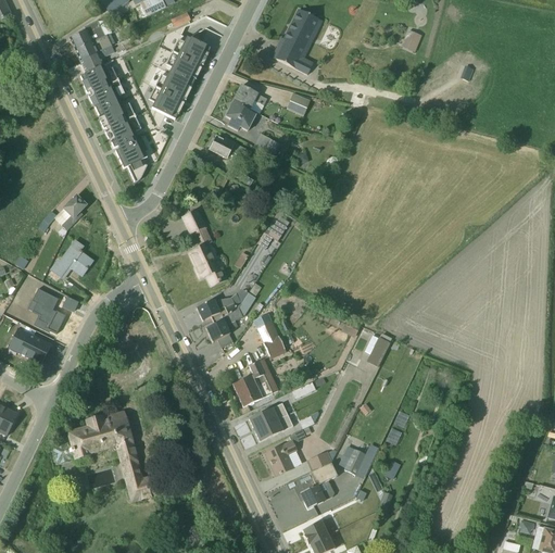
[(0,0),(0,17),(11,13),(4,0),(0,0)]
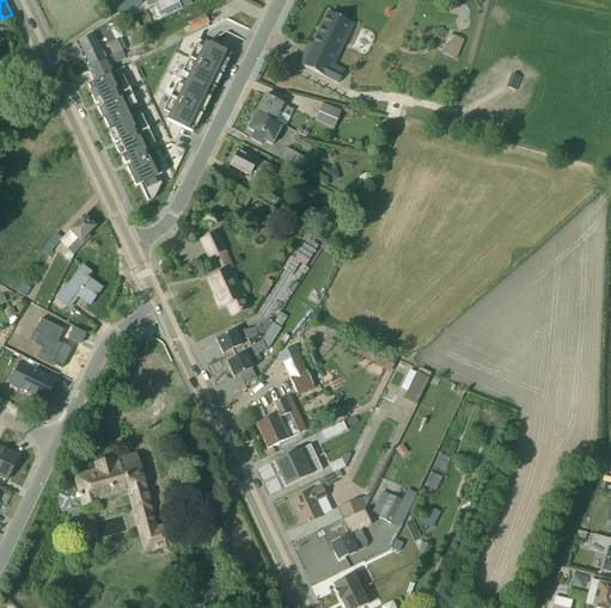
[(122,14),(141,0),(111,0),(122,14)]
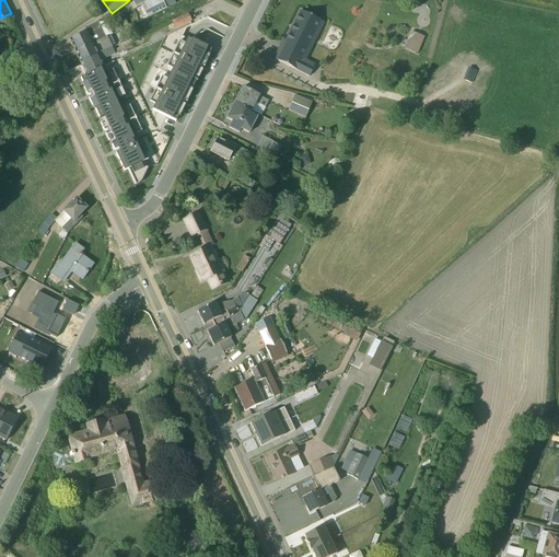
[(147,15),(167,7),(164,0),(142,0),(140,1),(147,15)]
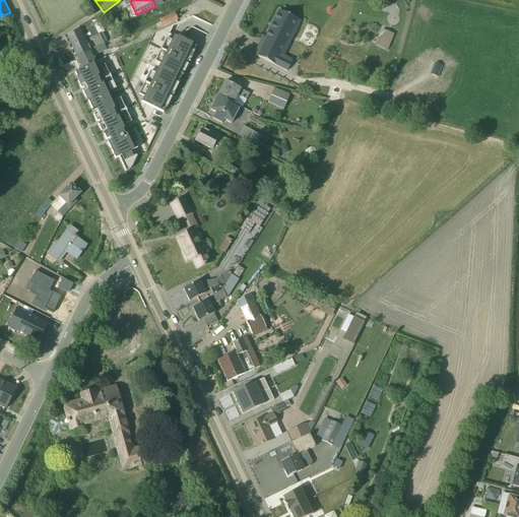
[(302,19),(279,8),(263,41),(261,40),(255,53),(287,69),(293,58),(284,54),(302,19)]
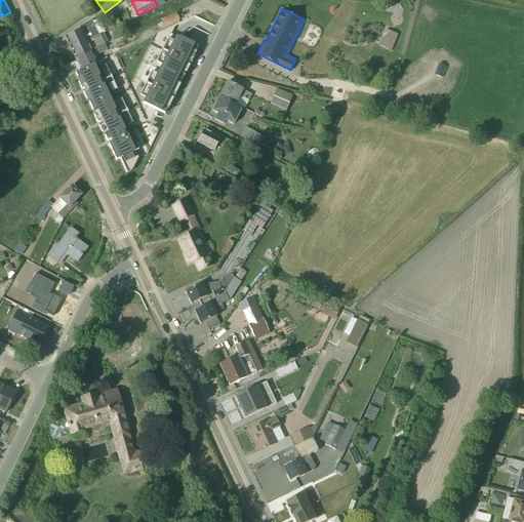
[(177,11),(162,17),(164,25),(180,17),(177,11)]
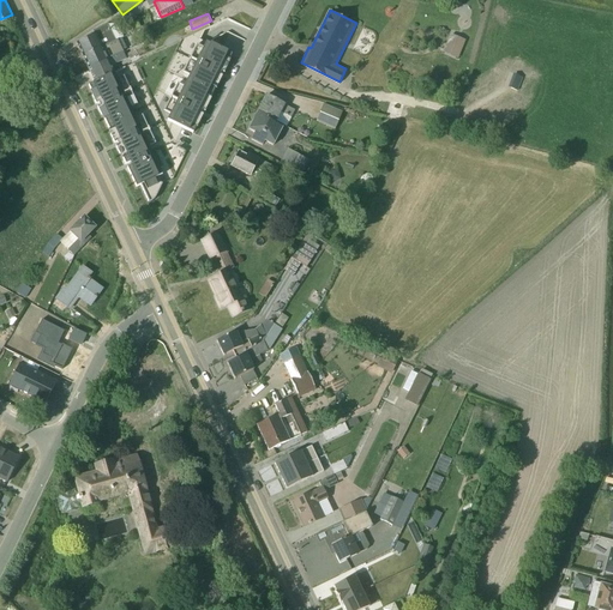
[(77,41),(83,55),(115,40),(124,36),(118,22),(108,22),(92,29),(95,32),(77,41)]
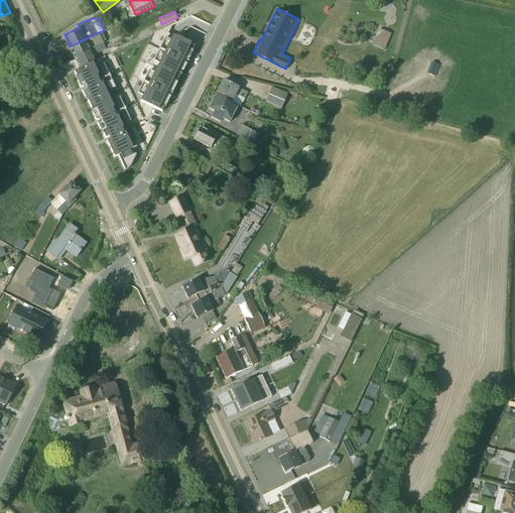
[(391,32),(379,27),(373,42),(385,47),(391,32)]
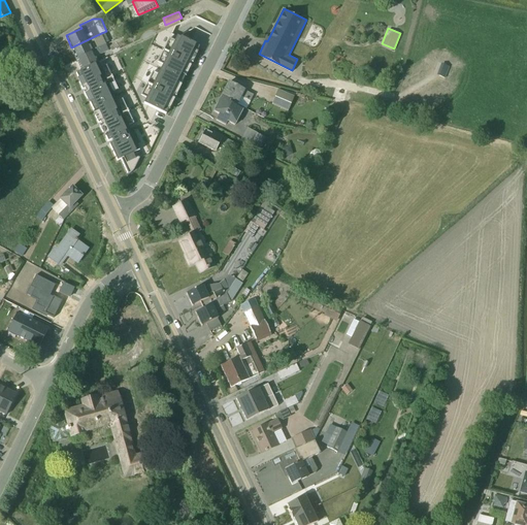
[(71,47),(76,58),(93,51),(91,45),(102,40),(99,34),(71,47)]
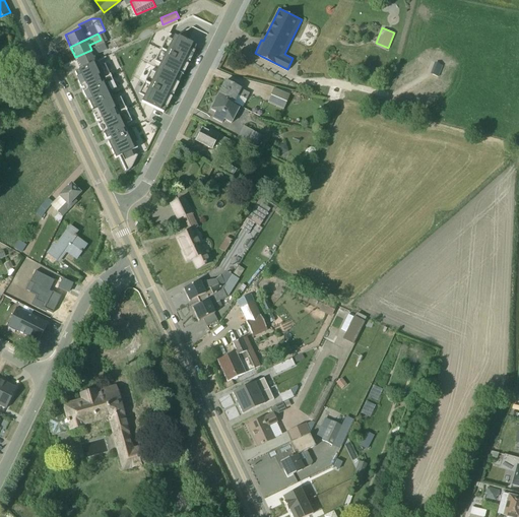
[(142,100),(164,111),(196,45),(175,34),(142,100)]
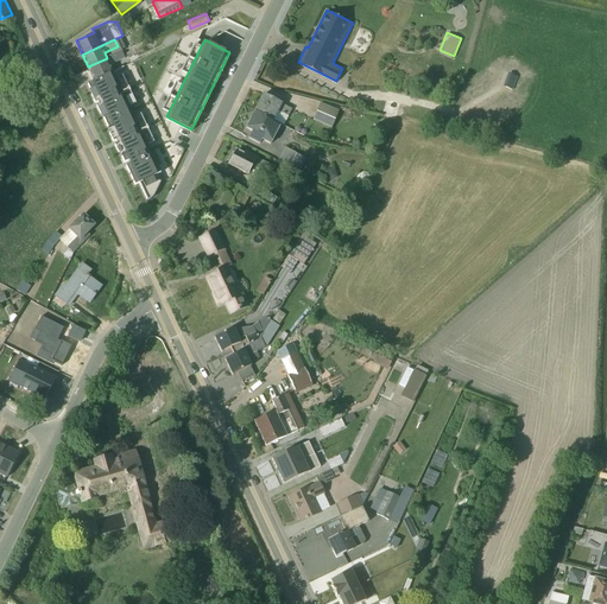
[(88,67),(94,78),(113,70),(111,64),(145,49),(143,43),(126,50),(126,49),(107,58),(88,67)]
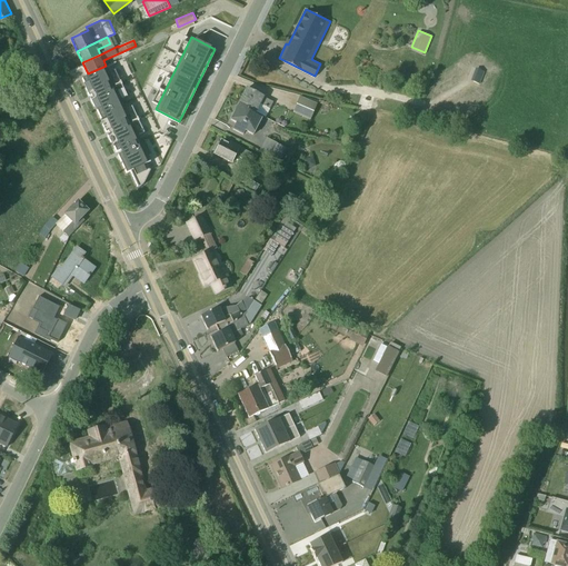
[(107,66),(82,78),(127,171),(130,170),(138,187),(140,186),(141,185),(143,184),(145,181),(150,169),(147,162),(150,160),(148,155),(151,154),(143,138),(140,139),(138,135),(145,131),(132,105),(127,108),(107,66)]
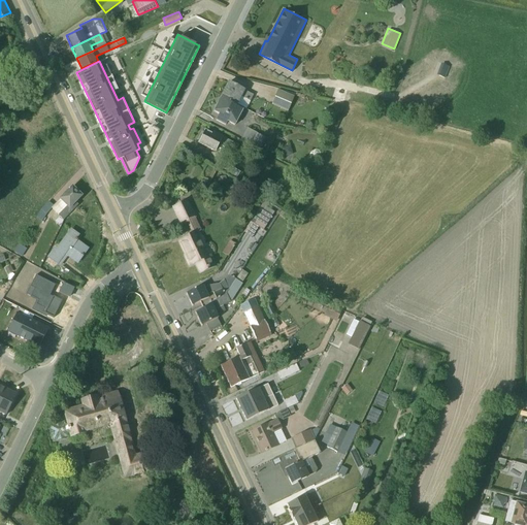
[(245,107),(253,94),(229,80),(222,94),(237,102),(245,107)]
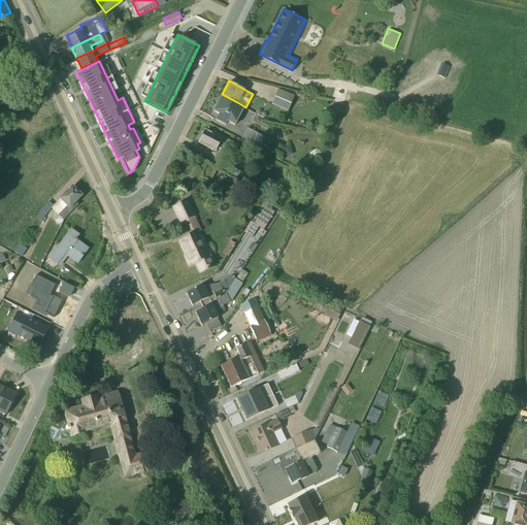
[(347,100),(350,85),(336,83),(334,98),(347,100)]
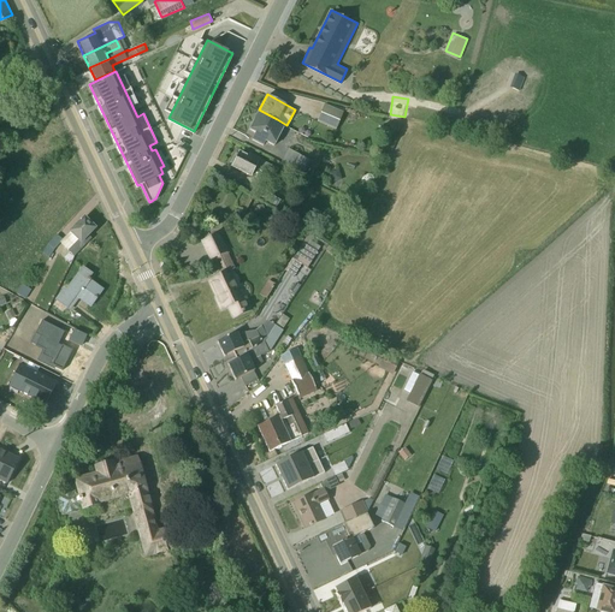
[(344,111),(326,102),(318,119),(336,128),(344,111)]
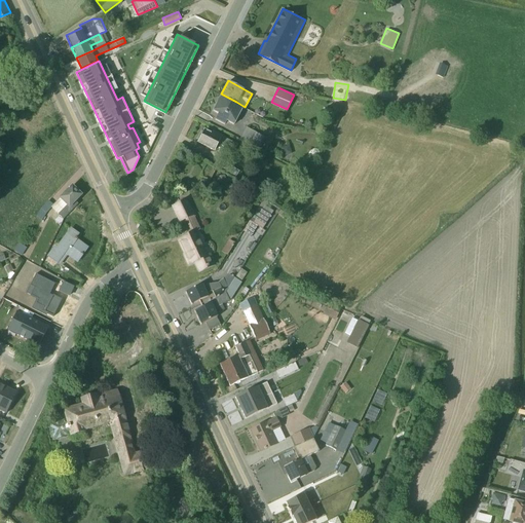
[(226,123),(227,119),(234,123),(242,108),(235,104),(236,102),(221,94),(213,109),(219,112),(216,118),(226,123)]
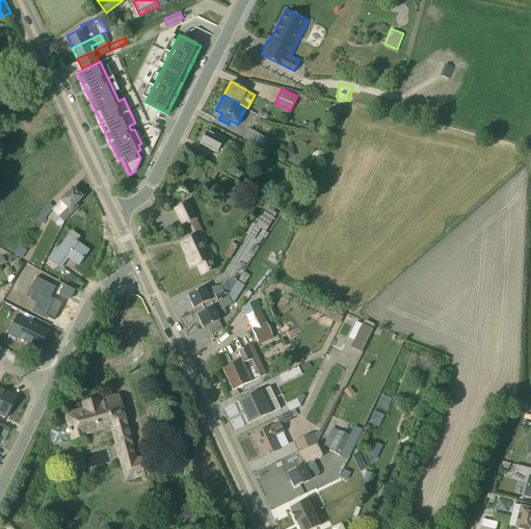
[(328,106),(326,114),(335,116),(337,108),(328,106)]
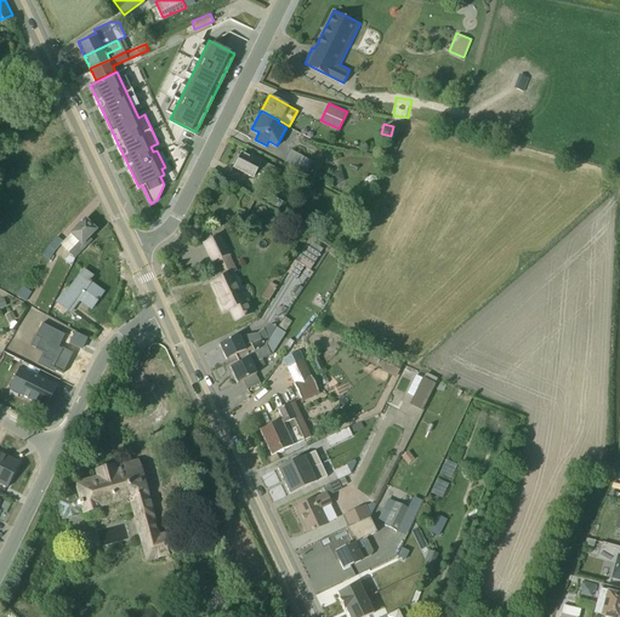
[(290,148),(283,163),(306,175),(313,160),(290,148)]
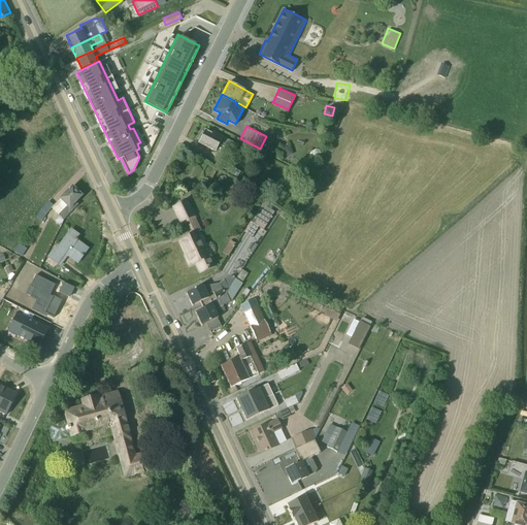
[(205,130),(199,141),(216,150),(219,142),(235,151),(239,143),(213,130),(212,133),(205,130)]
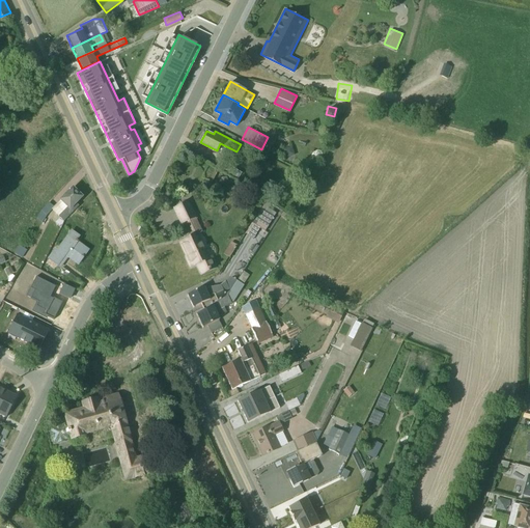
[(220,158),(216,165),(238,179),(243,171),(220,158)]
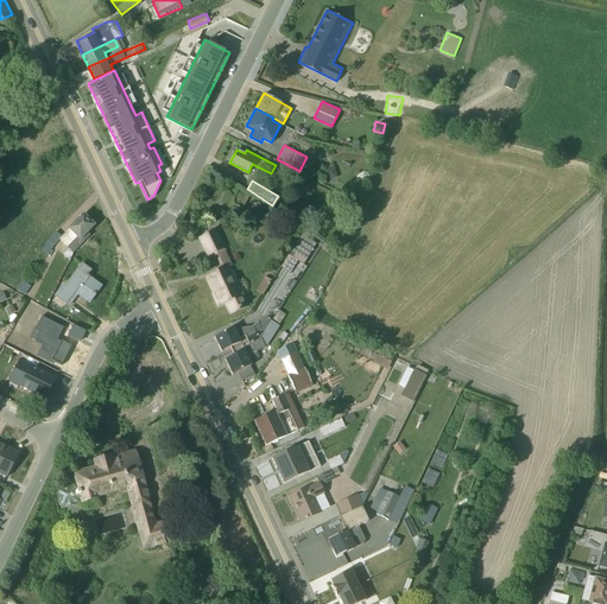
[(260,199),(248,203),(250,209),(252,208),(253,210),(263,208),(260,199)]
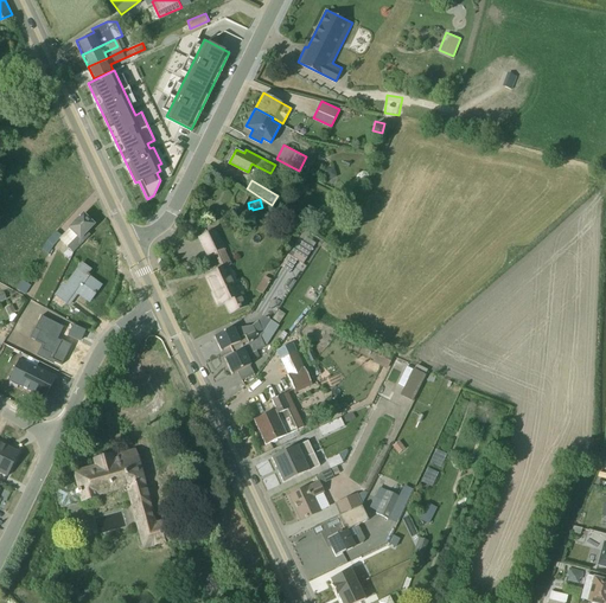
[(63,235),(57,229),(48,239),(43,248),(49,252),(53,245),(59,237),(70,247),(64,252),(70,258),(74,250),(90,233),(88,231),(95,223),(83,212),(63,235)]
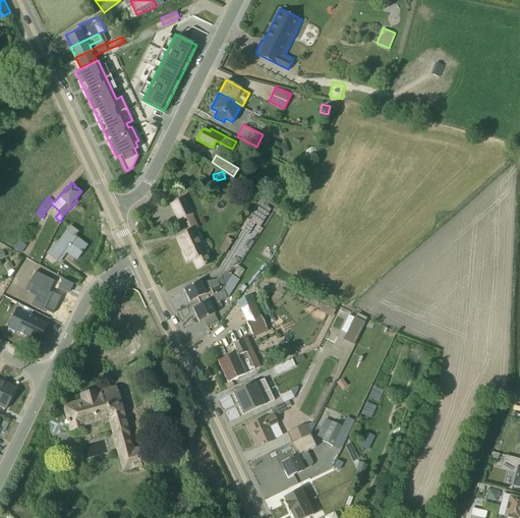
[(262,195),(241,227),(249,232),(255,222),(261,225),(272,207),(264,202),(266,198),(262,195)]
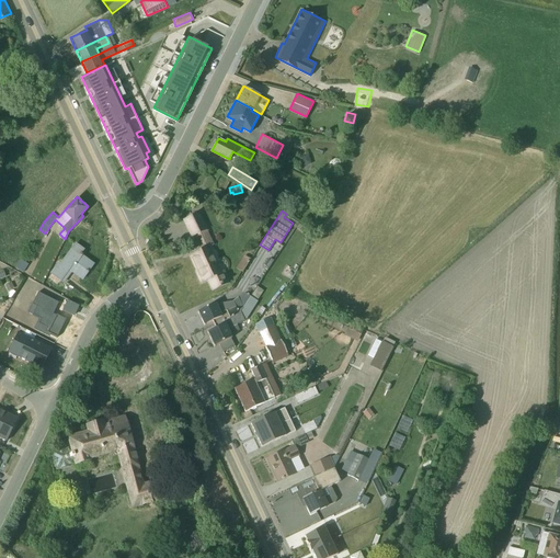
[(201,212),(185,218),(192,235),(197,232),(204,247),(215,241),(201,212)]
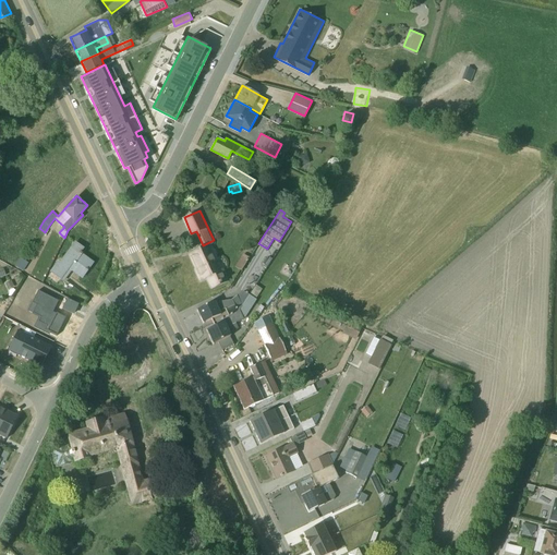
[(84,246),(76,241),(60,263),(58,261),(50,270),(64,280),(72,269),(82,277),(94,262),(80,252),(84,246)]
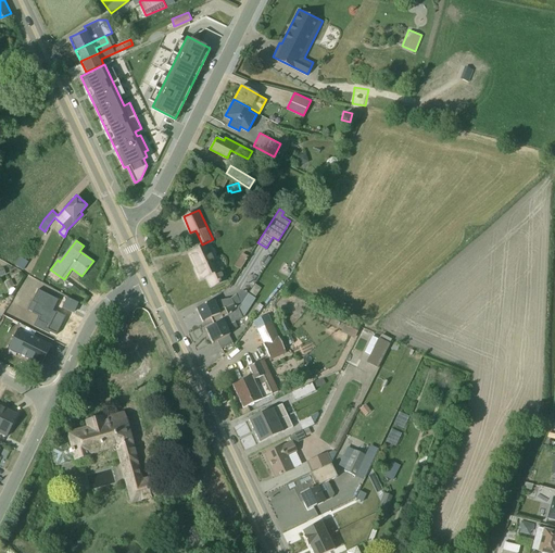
[(221,267),(209,242),(190,251),(202,277),(205,275),(211,287),(229,278),(223,265),(221,267)]
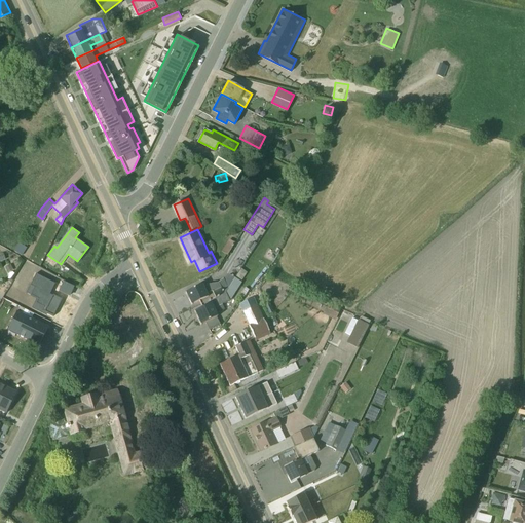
[(229,237),(222,250),(228,253),(235,240),(229,237)]
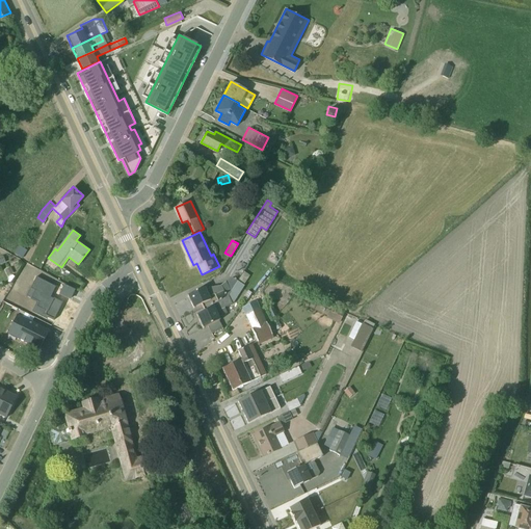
[(22,255),(26,246),(21,243),(16,250),(22,255)]
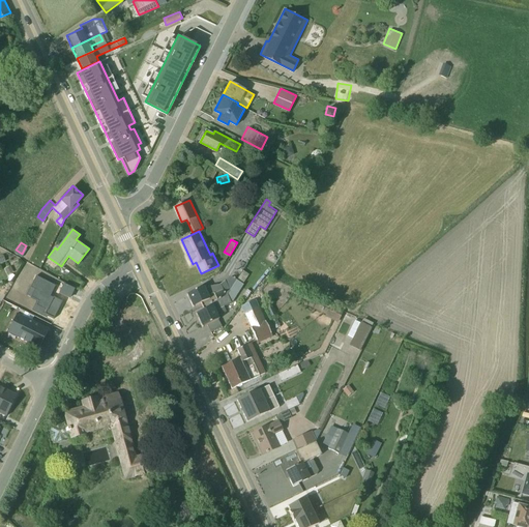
[(254,243),(250,249),(252,250),(251,252),(253,253),(259,244),(257,242),(255,244),(254,243)]
